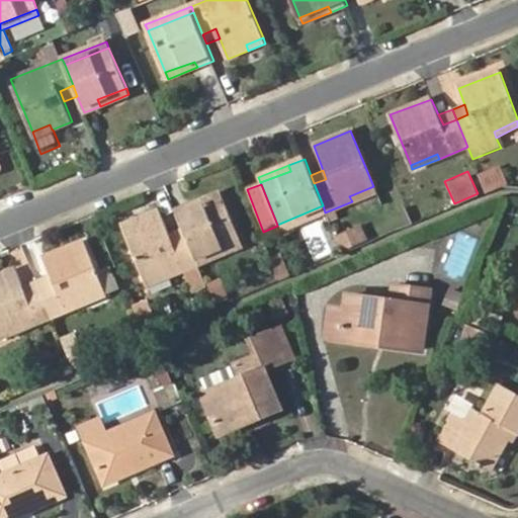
[(349,196),(352,201),(374,191),(373,186),(349,196)]
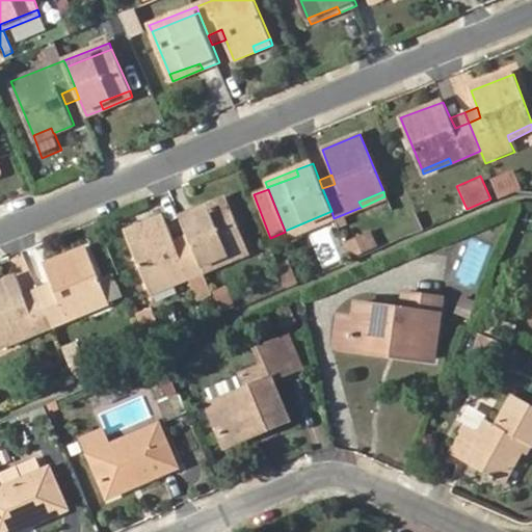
[(227,197),(196,210),(198,216),(229,204),(227,197)]
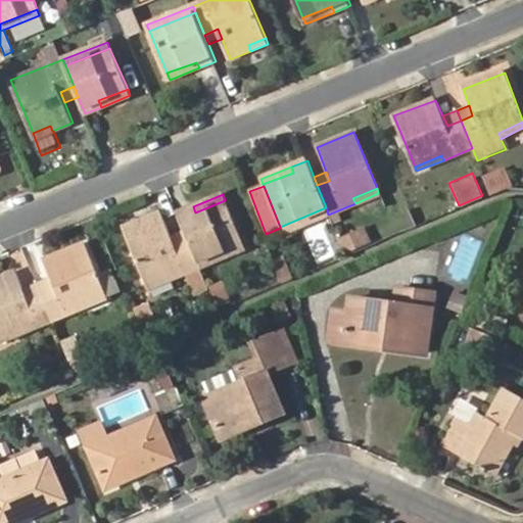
[(193,206),(178,212),(184,230),(188,239),(197,263),(242,243),(225,200),(195,212),(193,206)]
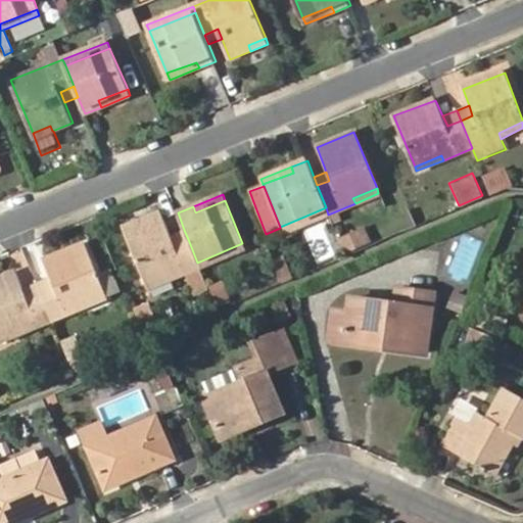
[(282,233),(328,215),(326,207),(280,227),(280,228),(282,233)]
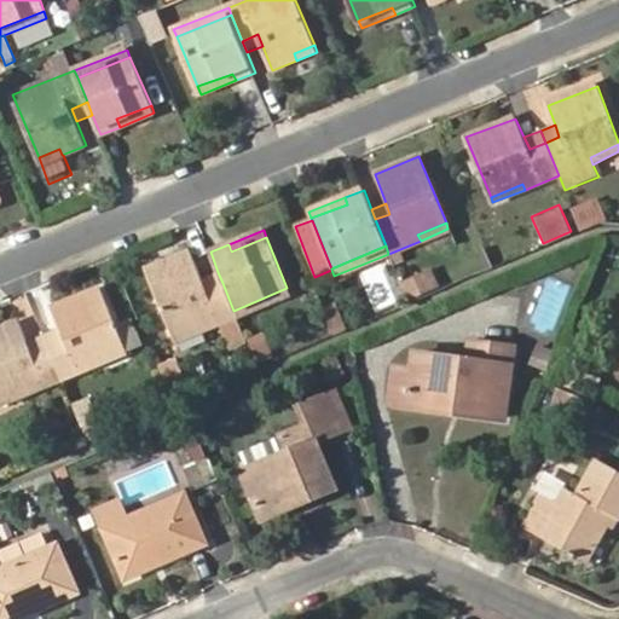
[(203,330),(236,317),(233,311),(223,283),(206,290),(202,279),(190,252),(146,270),(173,335),(201,324),(203,330)]
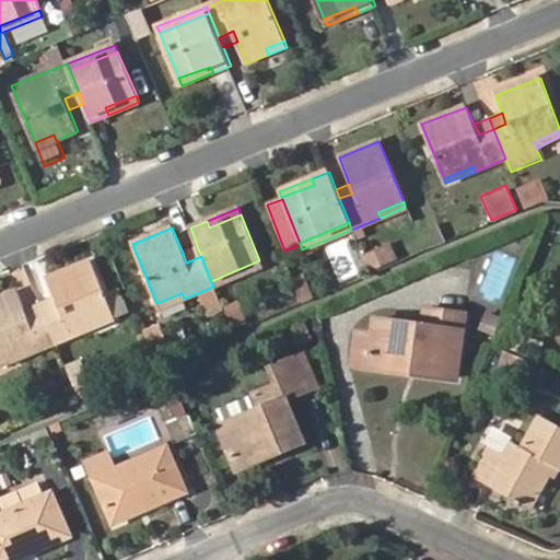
[(369,270),(397,258),(389,240),(360,253),(369,270)]
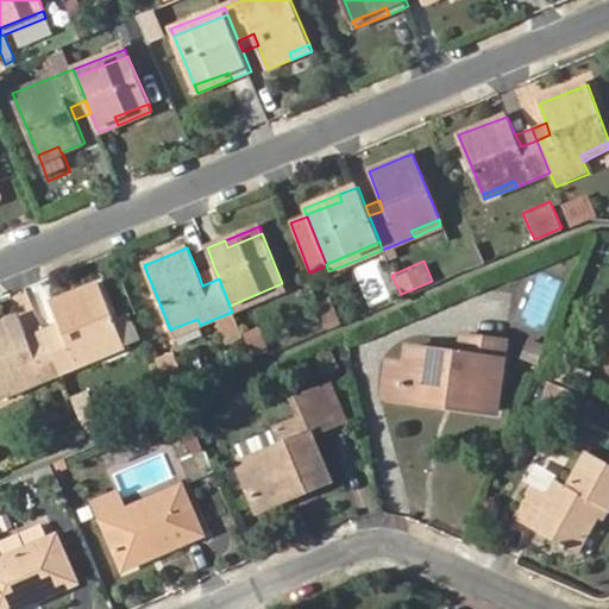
[(219,278),(214,268),(199,275),(202,286),(219,278)]
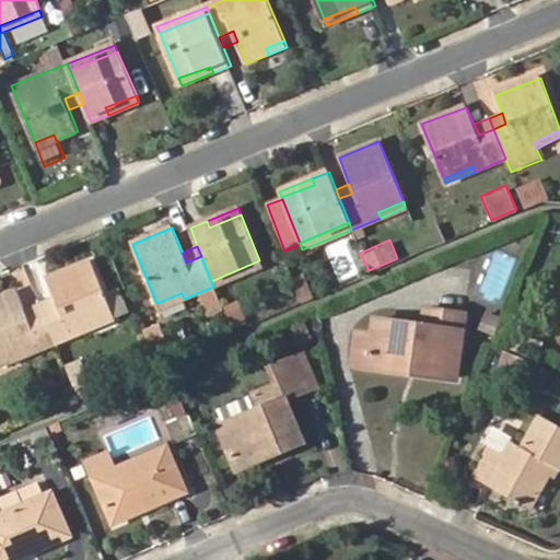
[(498,300),(514,259),(496,252),(479,292),(498,300)]
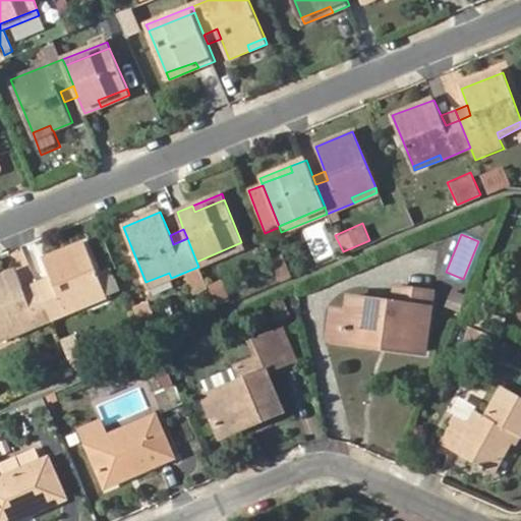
[(41,291),(52,321),(79,309),(76,302),(105,292),(84,242),(43,259),(50,278),(52,286),(41,291)]
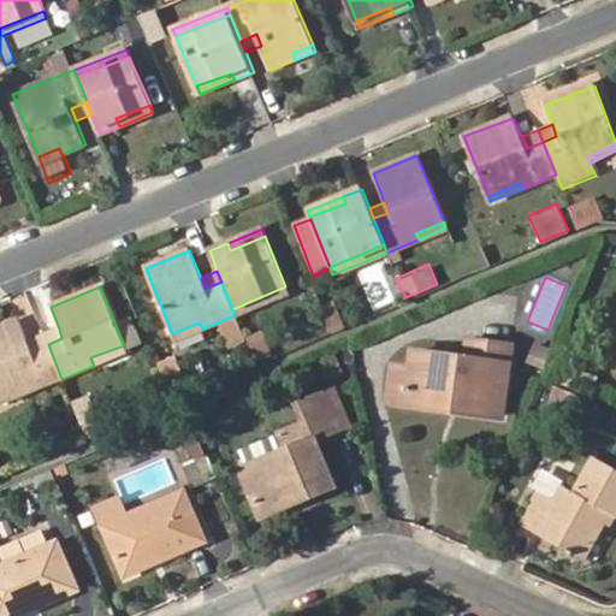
[(232,309),(235,315),(289,295),(285,286),(232,309)]
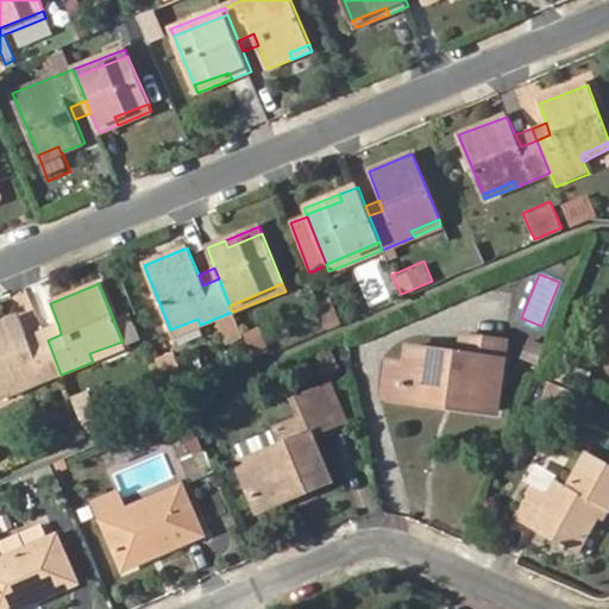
[(113,318),(123,341),(137,336),(126,312),(113,318)]
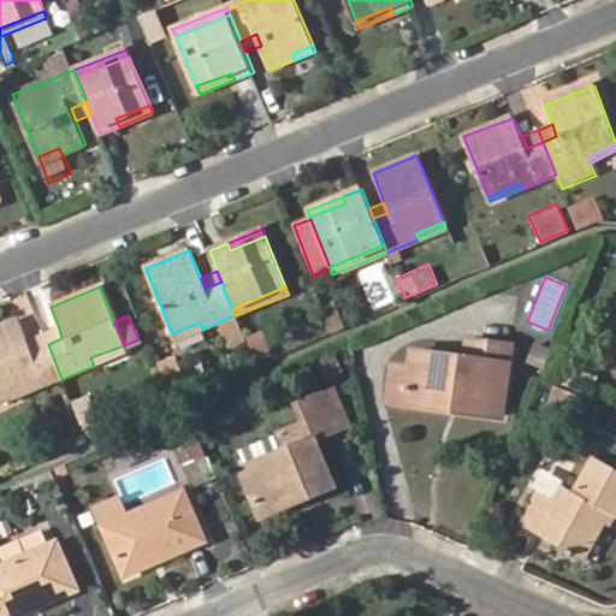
[(28,392),(61,379),(48,344),(31,351),(28,342),(18,320),(0,327),(0,395),(24,385),(28,392)]
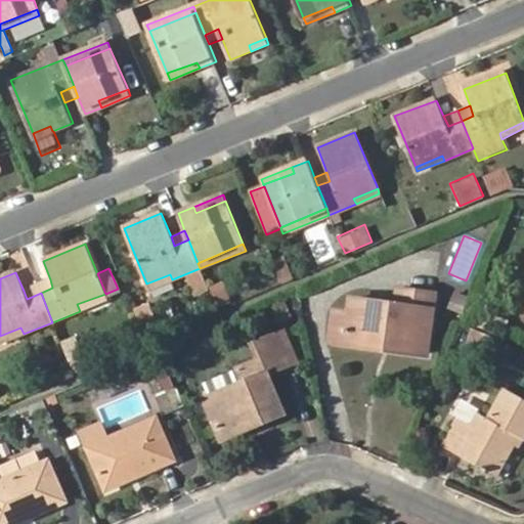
[(148,290),(172,279),(170,274),(146,284),(148,290)]
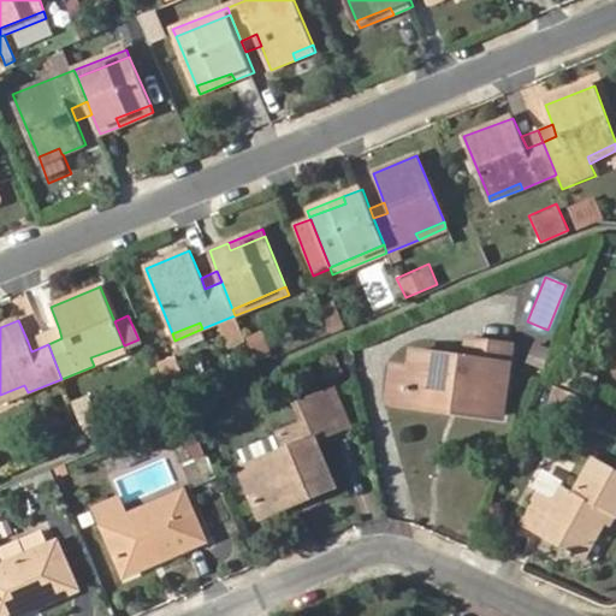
[(59,329),(43,335),(48,344),(61,338),(59,329)]
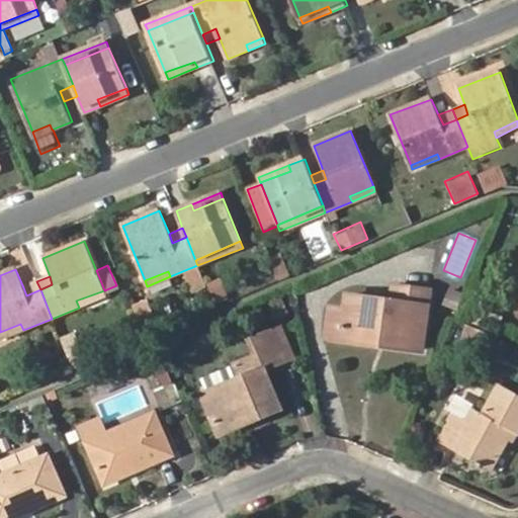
[(210,303),(226,298),(221,277),(205,281),(210,303)]
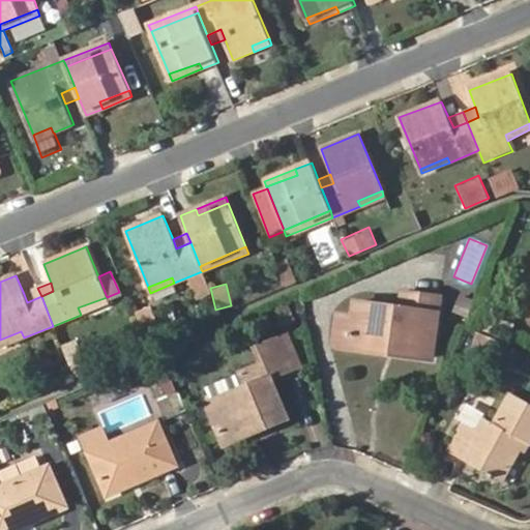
[(41,296),(37,288),(24,294),(27,302),(41,296)]
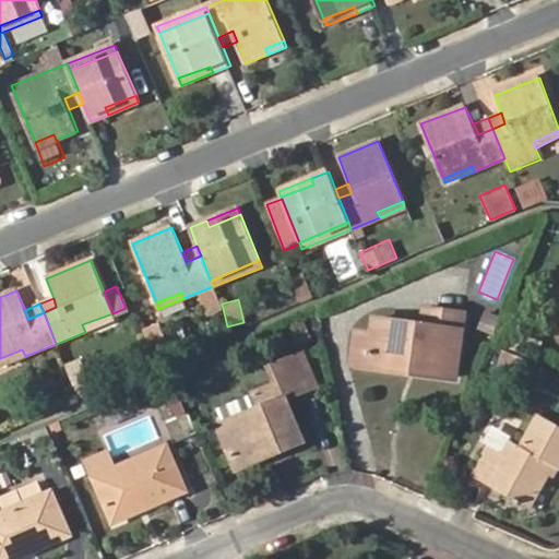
[(375,336),(370,368),(411,373),(411,368),(418,368),(418,375),(456,380),(464,317),(427,312),(425,328),(377,321),(375,336)]
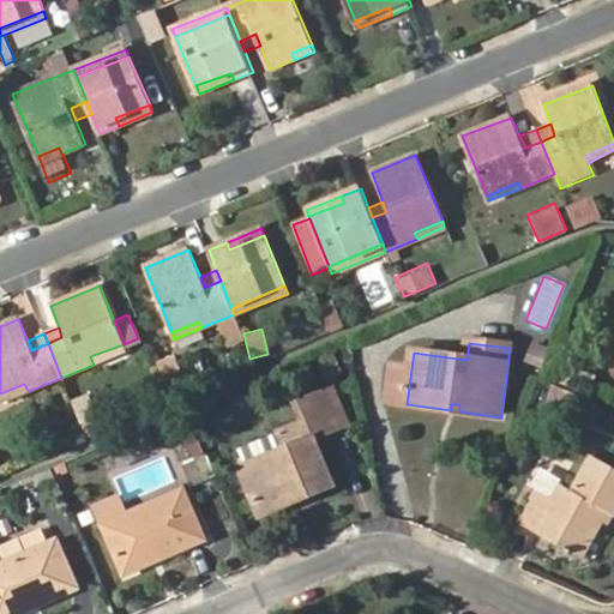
[(90,356),(94,365),(126,350),(124,344),(90,356)]
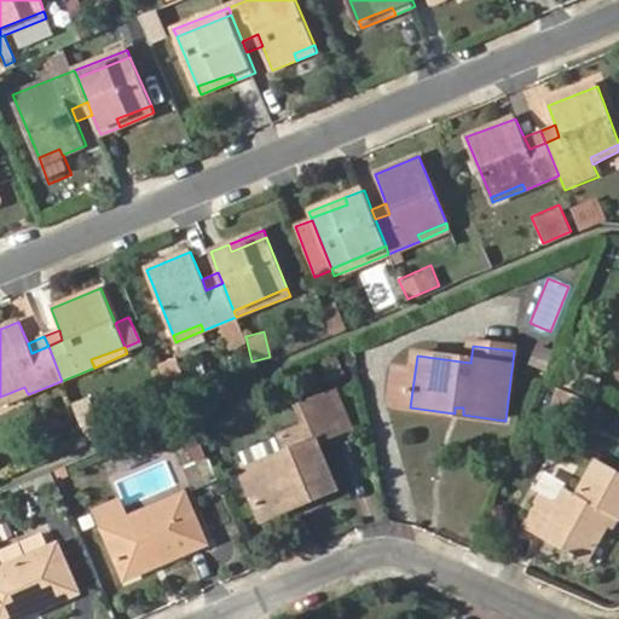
[(393,405),(410,408),(415,372),(398,371),(393,405)]
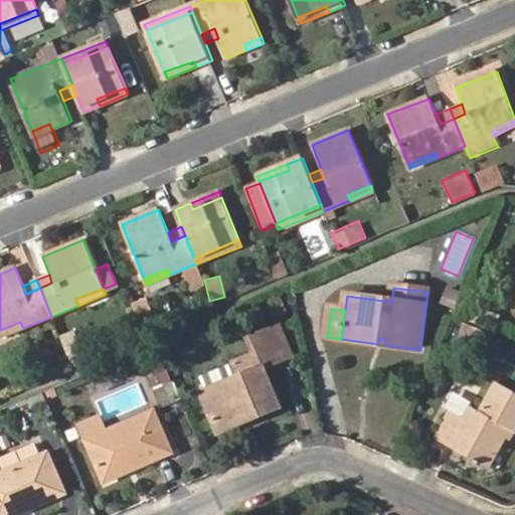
[(0,337),(23,328),(20,322),(0,330),(0,337)]
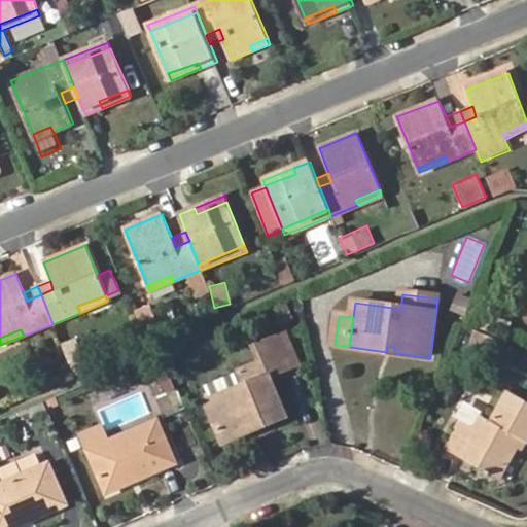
[(267,419),(269,423),(288,416),(273,376),(301,365),(287,330),(258,342),(265,361),(242,371),(247,385),(208,399),(224,442),(256,428),(253,424),(267,419)]
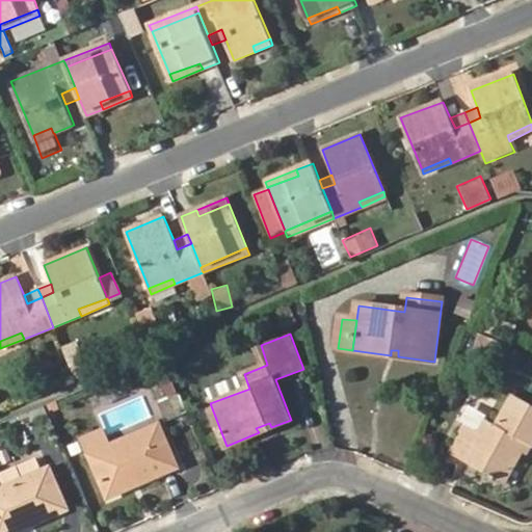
[(482,335),(474,352),(494,361),(502,342),(482,335)]
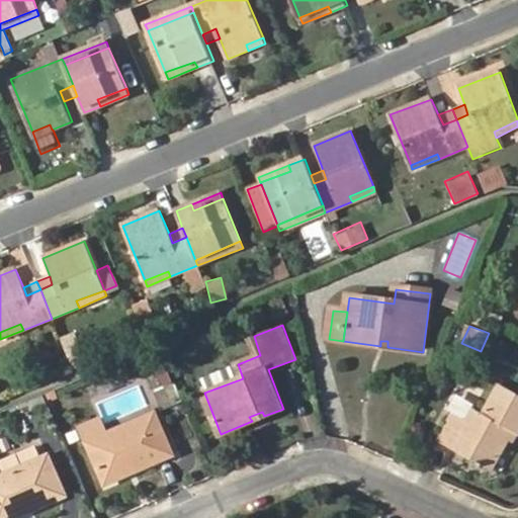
[(513,431),(517,433),(517,393),(501,383),(486,414),(476,410),(469,421),(455,414),(442,441),(480,461),(477,464),(484,468),(486,465),(493,468),(510,437),(513,431)]
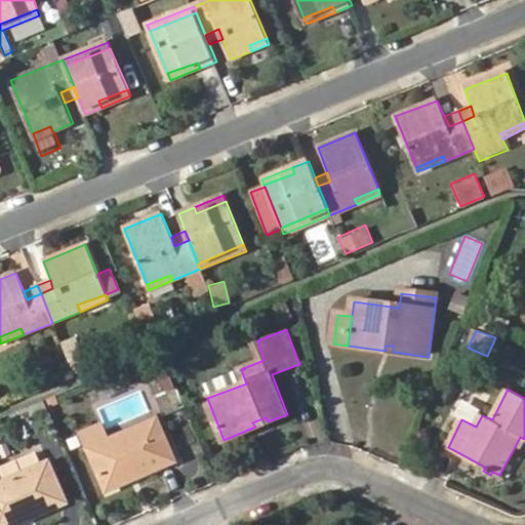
[(255,427),(268,421),(266,417),(252,422),(255,427)]
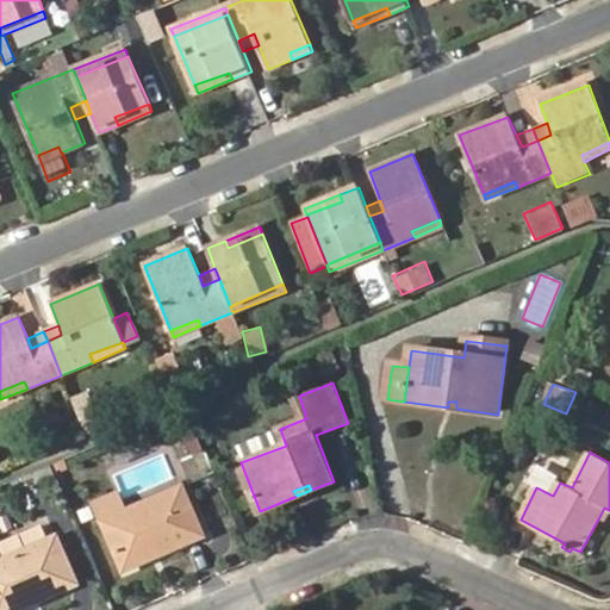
[(97,503),(123,564),(157,549),(161,554),(206,535),(185,486),(125,514),(118,495),(97,503)]
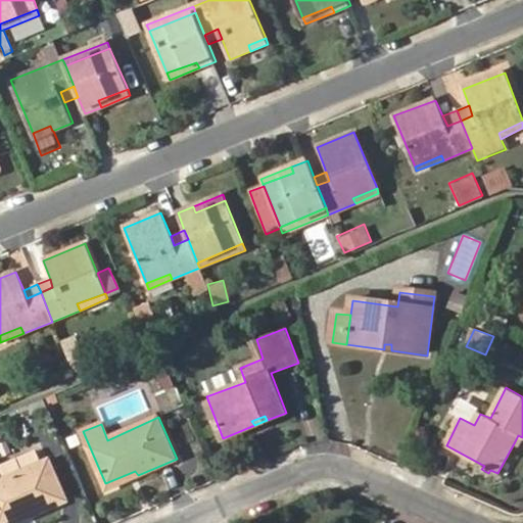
[(0,522),(27,512),(29,517),(66,501),(49,461),(2,480),(0,475),(0,522)]
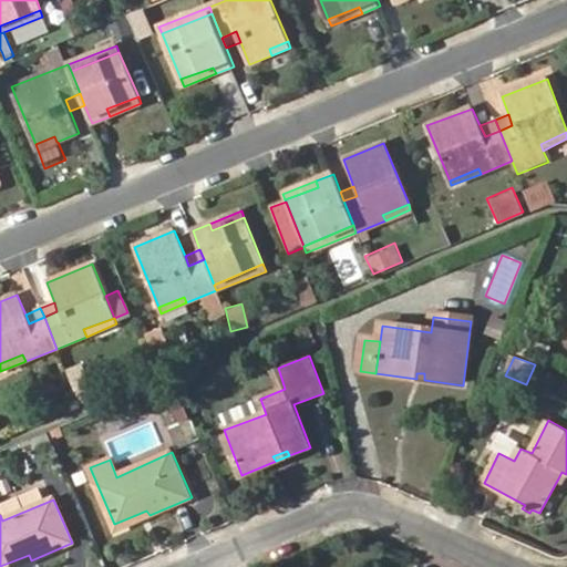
[(146,511),(114,524),(117,528),(150,515),(146,511)]
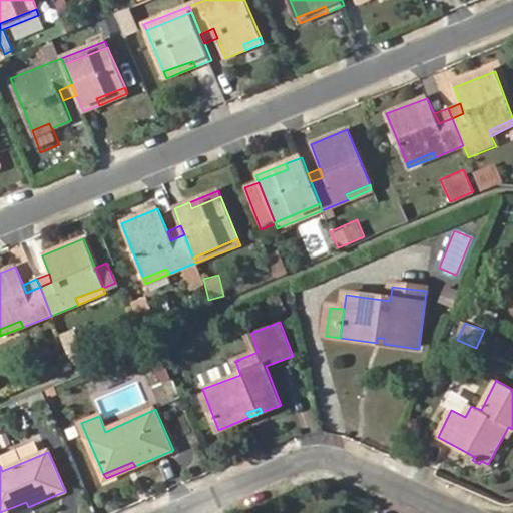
[(0,512),(14,512),(28,507),(26,502),(0,512)]
